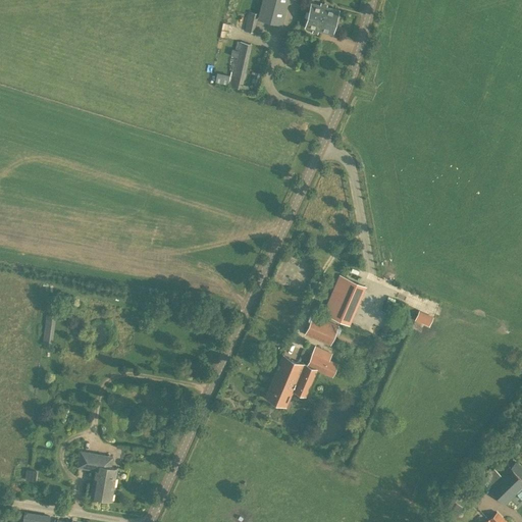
[(281,23),(288,0),(262,0),(258,17),(281,23)]
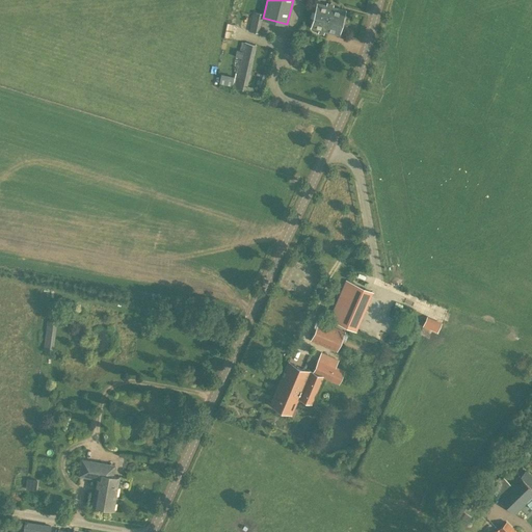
[(328,6),(328,5),(317,2),(311,26),(325,29),(328,9),(327,9),(327,6),(328,6)]
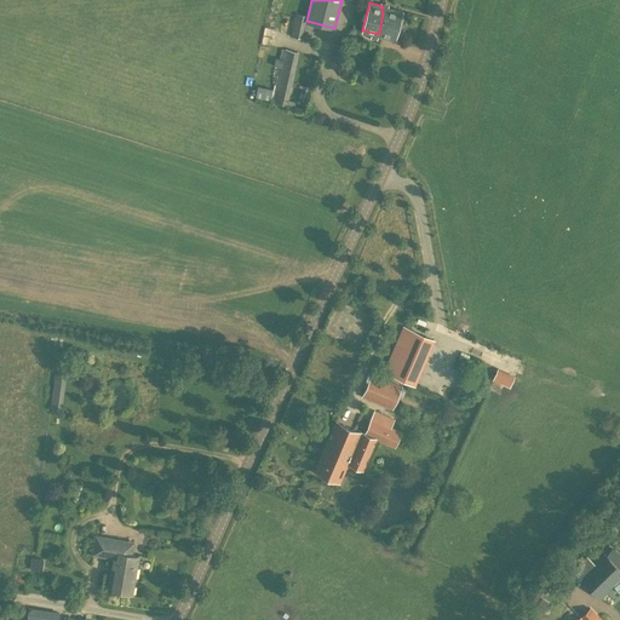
[(402,11),(383,6),(383,7),(382,7),(382,11),(383,11),(379,34),(395,39),(402,11)]
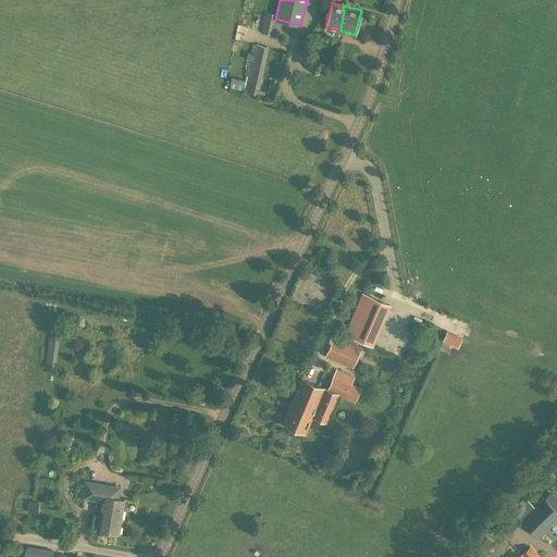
[(271,34),(276,14),(264,12),(261,32),(271,34)]
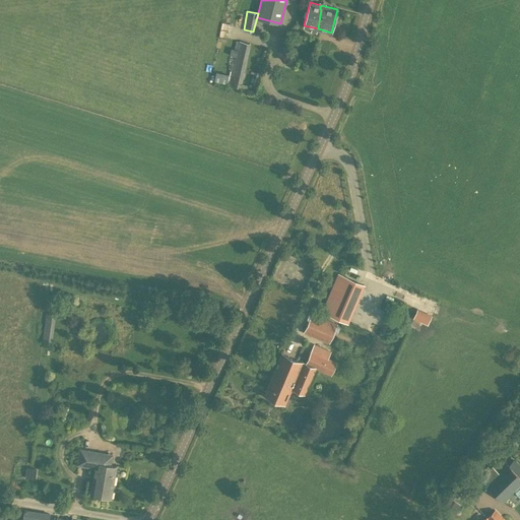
[(289,40),(282,38),(278,52),(285,54),(289,40)]
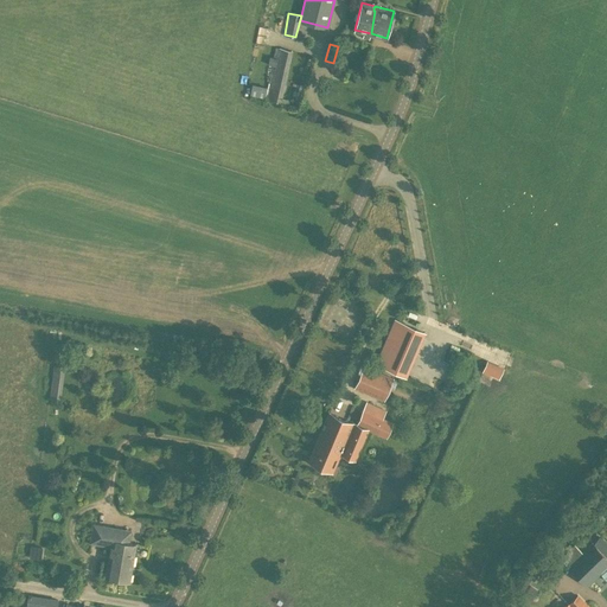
[(281,103),(293,50),(276,46),(267,81),(269,81),(266,95),(268,96),(267,100),(281,103)]
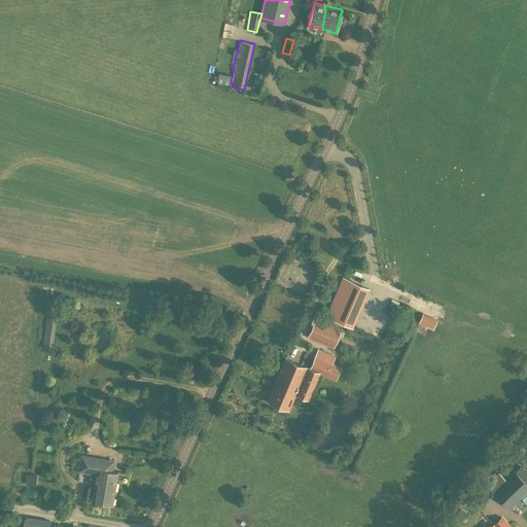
[(353,327),(371,288),(343,276),(325,315),(353,327)]
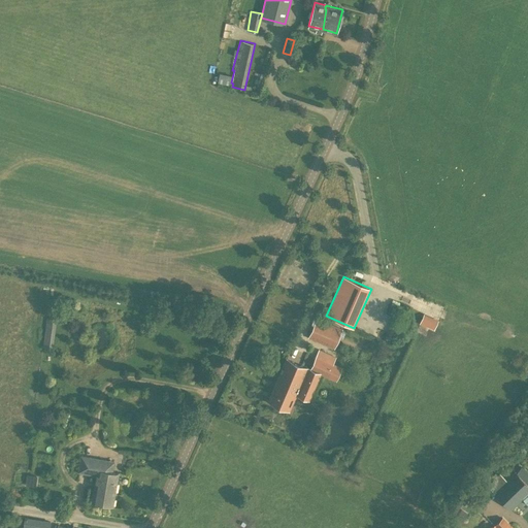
[(437,322),(423,316),(420,323),(434,329),(437,322)]
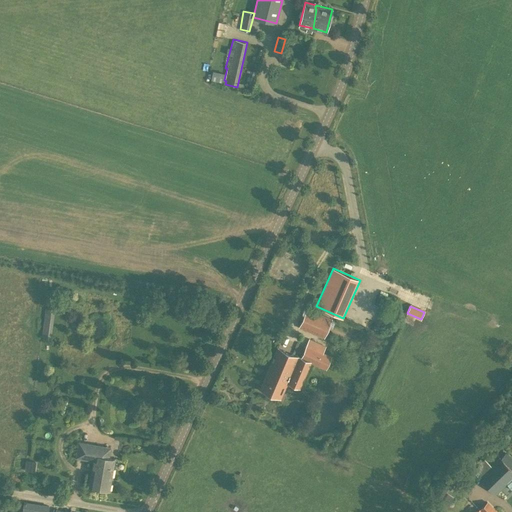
[(43,335),(51,336),(54,308),(46,307),(43,335)]
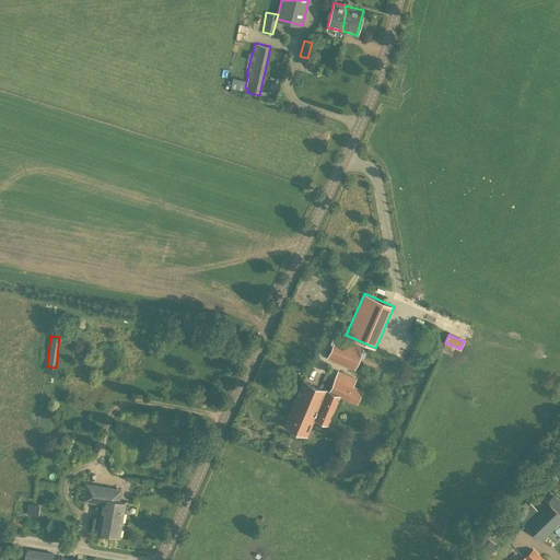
[(354,370),(357,364),(363,348),(336,336),(326,358),(354,370)]
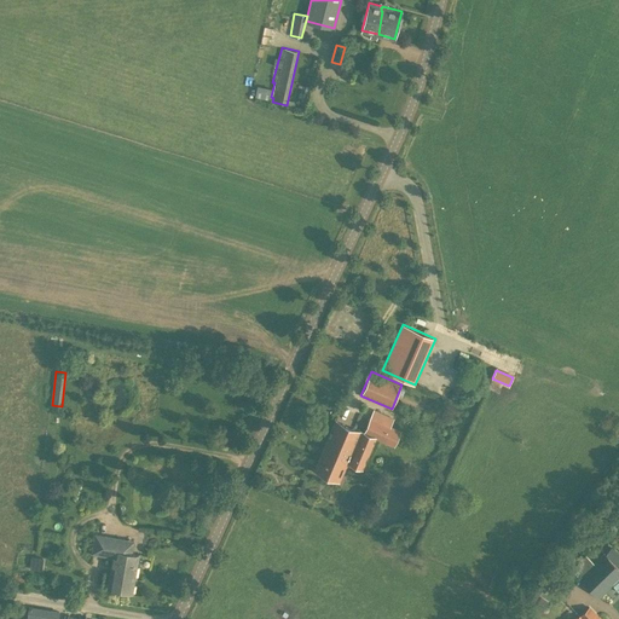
[(469,382),(461,379),(455,393),(463,397),(469,382)]
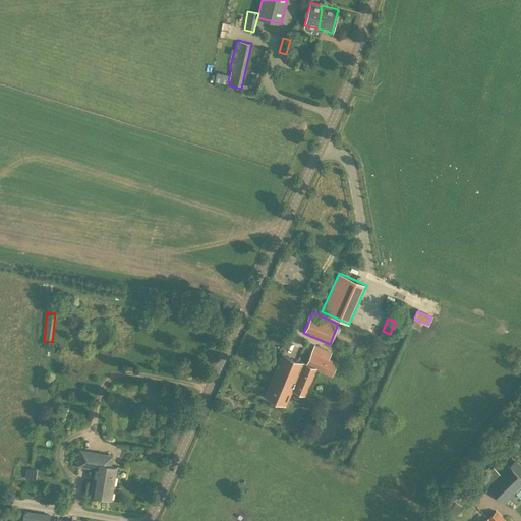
[(303,362),(282,353),(264,395),(285,404),(291,390),(305,396),(316,369),(325,372),(331,358),(322,355),(324,348),(314,344),(306,363),(303,362)]
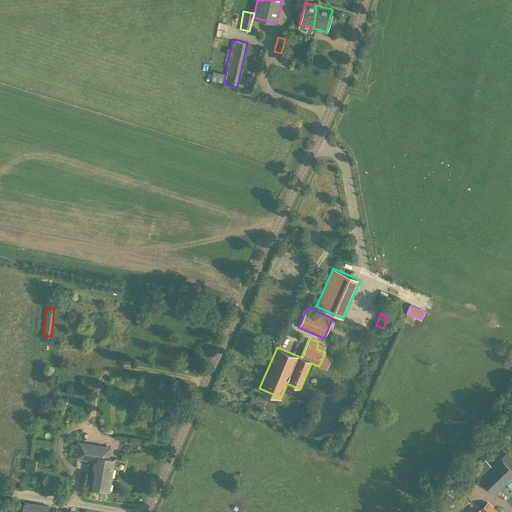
[(79,442),(77,456),(76,457),(85,459),(85,458),(93,460),(88,487),(109,491),(115,458),(109,457),(110,448),(79,442)]
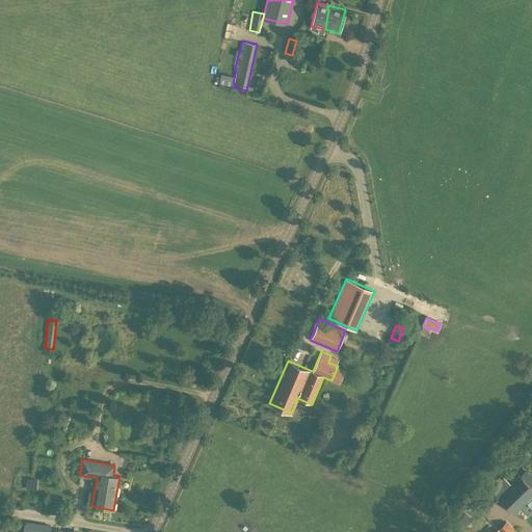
[(505,479),(493,490),(514,514),(527,503),(528,503),(527,504),(531,509),(531,488),(524,480),(530,475),(526,471),(511,484),(505,479)]
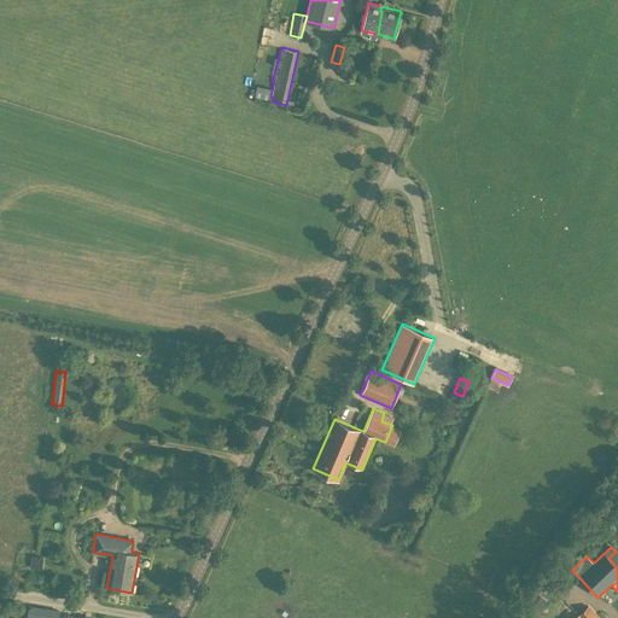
[(31,569),(45,570),(45,555),(31,554),(31,569)]
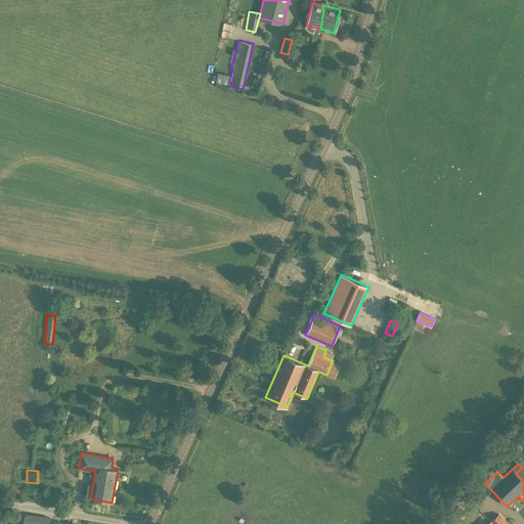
[(49,523),(50,517),(25,513),(23,523),(49,523)]
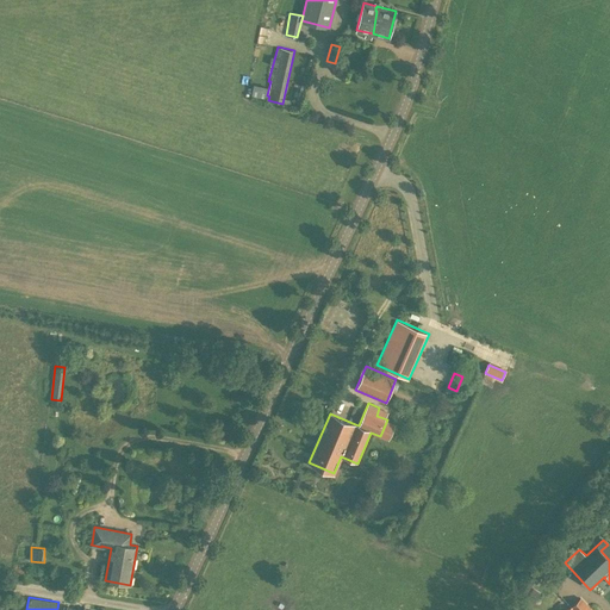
[(592,609),(580,597),(566,609),(592,609)]
